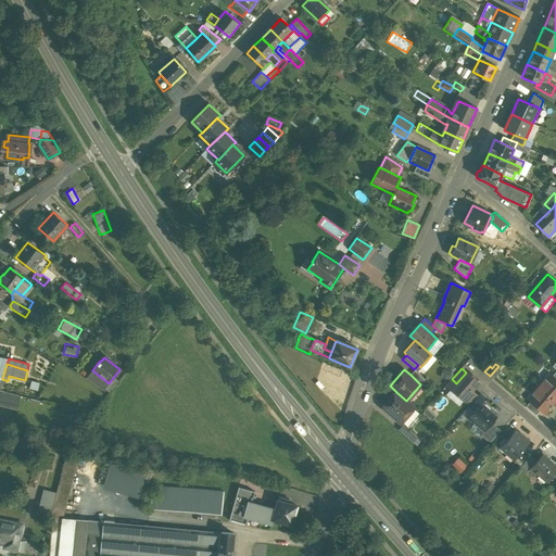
[(108,382),(92,370),(87,377),(103,389),(108,382)]
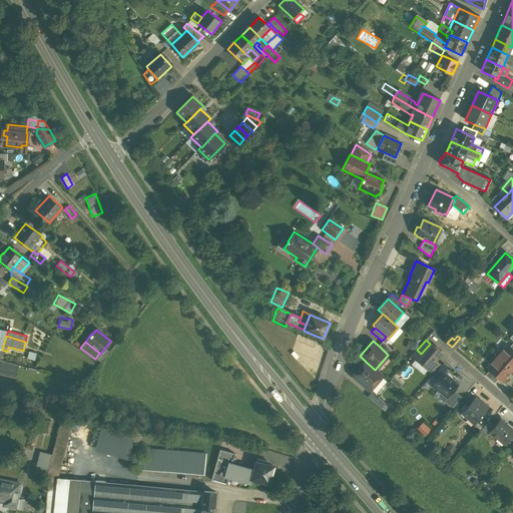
[(392,350),(382,342),(379,346),(388,355),(392,350)]
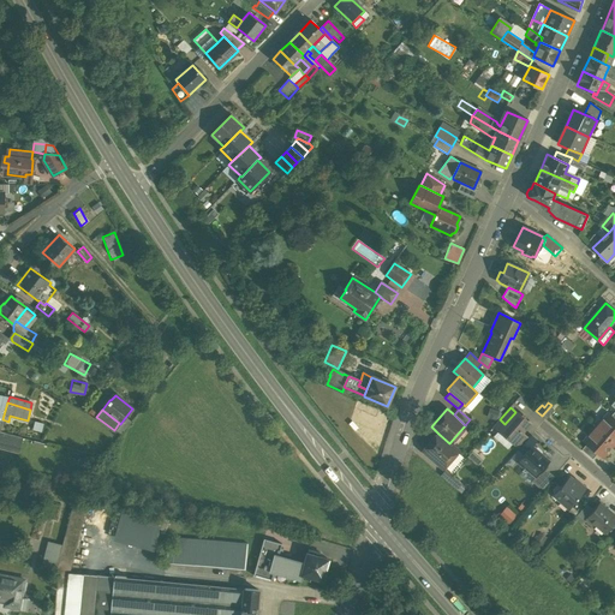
[(505,424),(499,431),(513,443),(523,433),(530,424),(515,412),(505,424)]
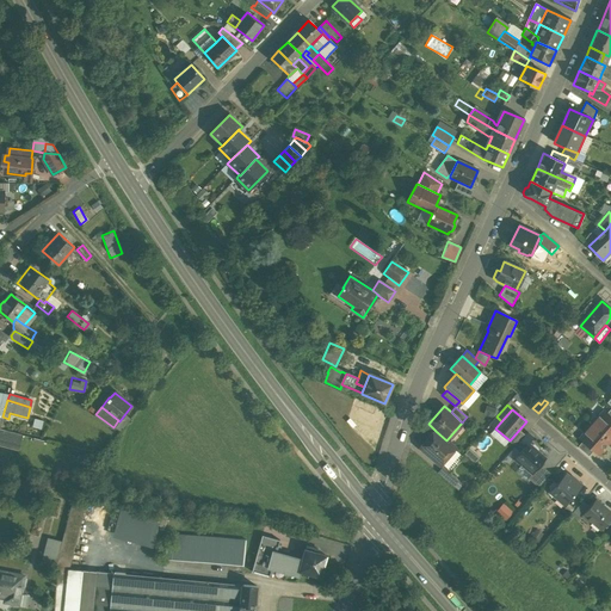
[(610,415),(608,413),(608,412),(602,419),(599,417),(592,425),(609,440),(610,438),(610,415)]
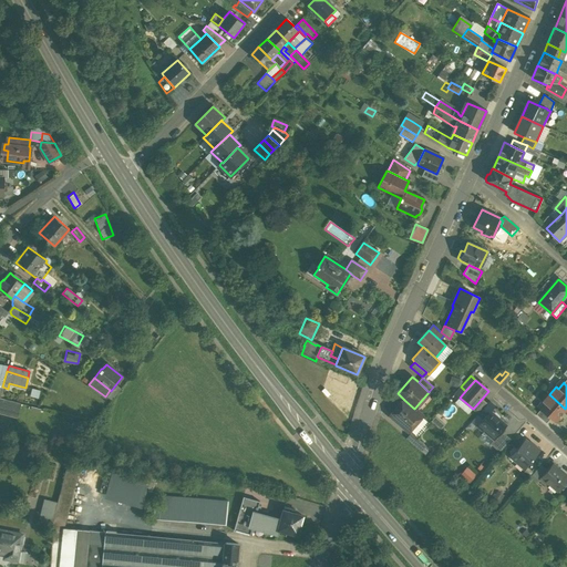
[(114,387),(111,391),(110,390),(105,397),(111,400),(119,391),(114,387)]
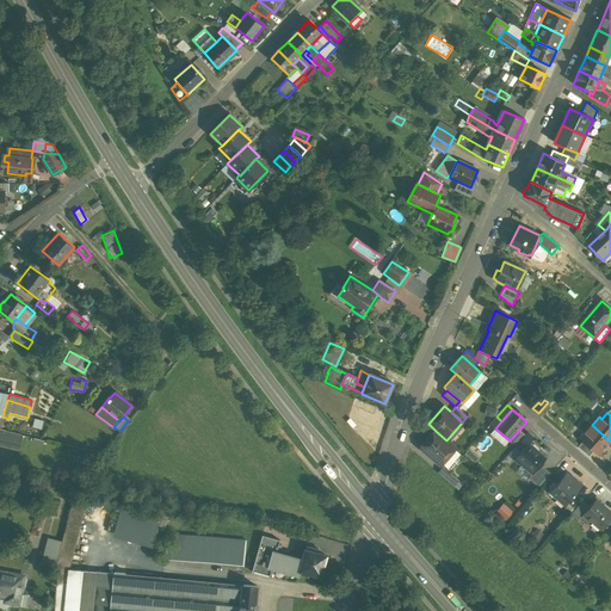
[(609,440),(592,425),(584,433),(587,436),(582,442),(593,451),(597,455),(609,440)]
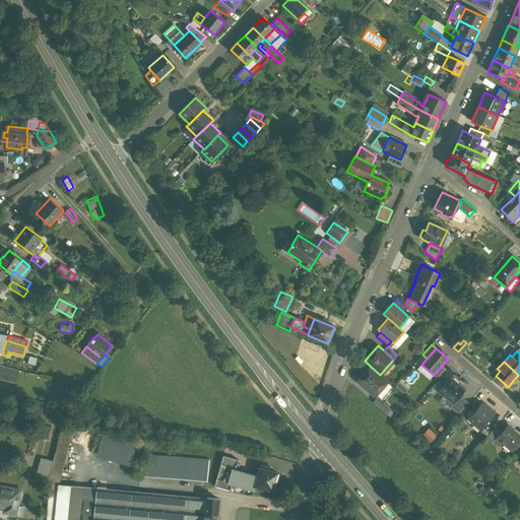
[(0,365),(0,372),(16,377),(18,370),(0,365)]
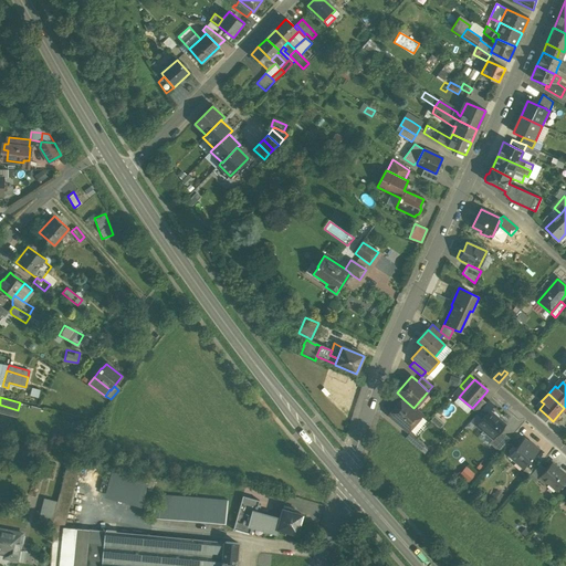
[(488,402),(481,398),(472,408),(471,409),(478,415),(488,402)]
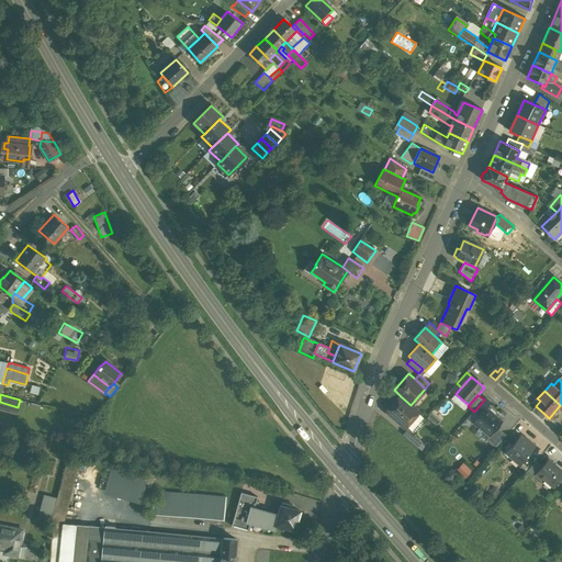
[(401,396),(386,412),(405,427),(418,412),(411,405),(401,396)]
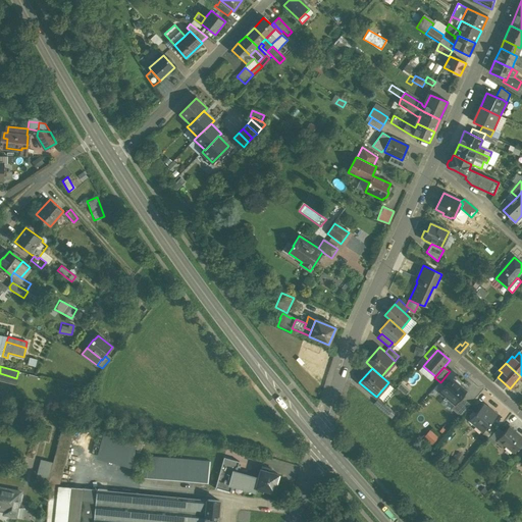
[(450,371),(440,382),(445,385),(451,379),(452,379),(456,375),(451,370),(450,371)]
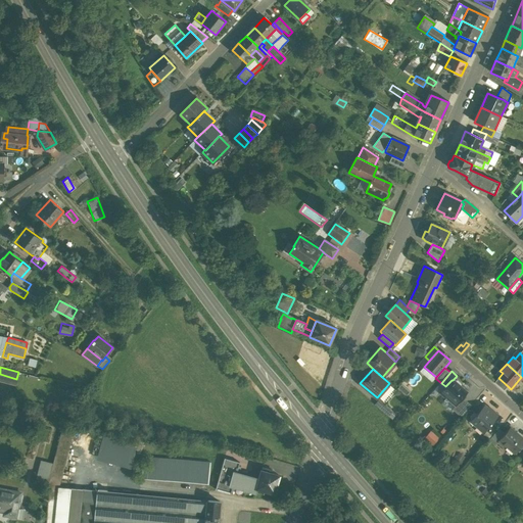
[(0,381),(15,385),(16,379),(0,374),(0,381)]
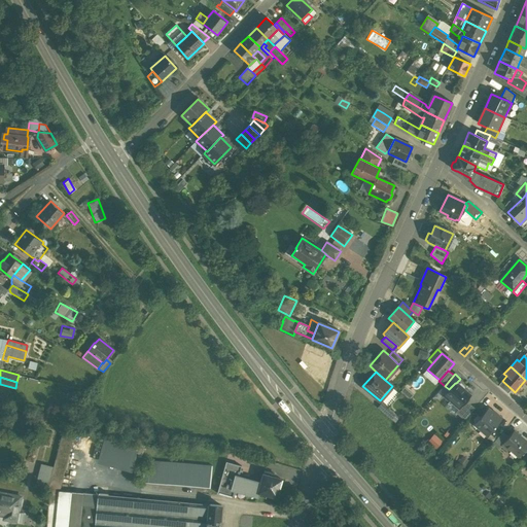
[(512,389),(502,381),(498,386),(507,393),(512,389)]
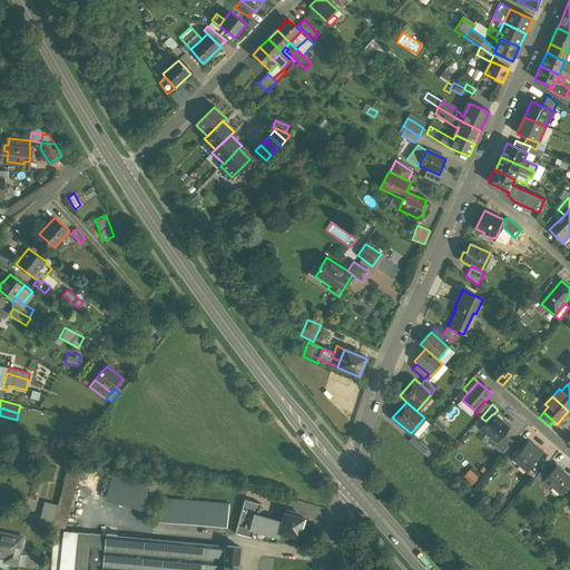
[(485,421),(479,429),(495,443),(509,429),(493,414),(492,414),(485,421)]
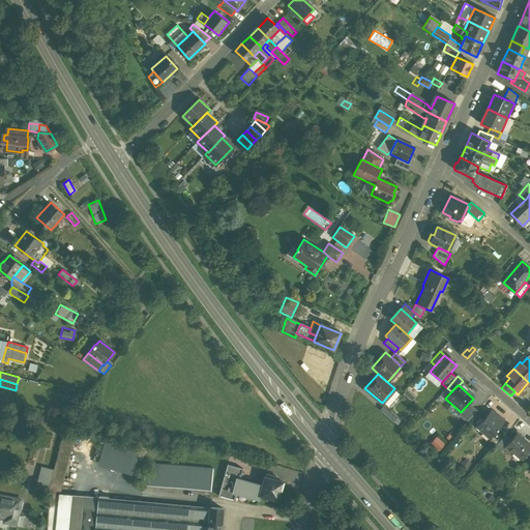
[(398,416),(384,404),(379,410),(393,422),(398,416)]
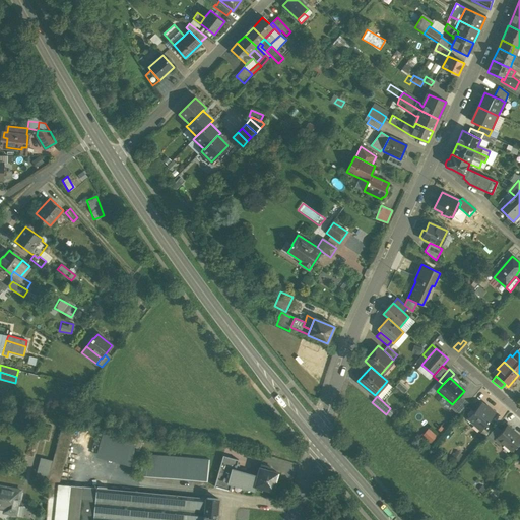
[(486,407),(481,402),(467,417),(474,424),(476,420),(482,427),(495,412),(488,406),(486,407)]
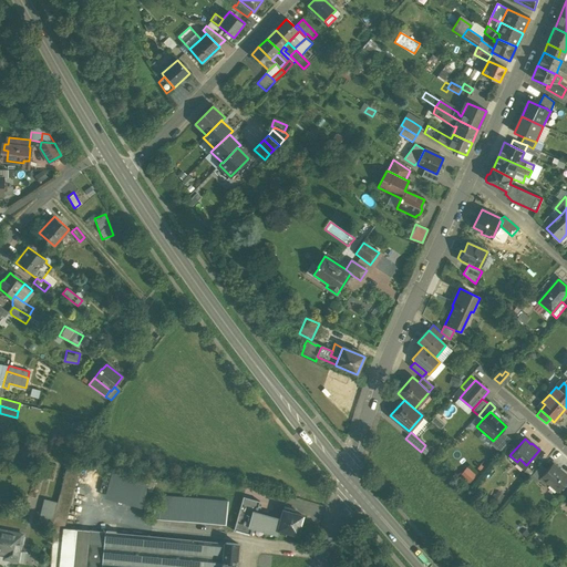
[(70,456),(54,517),(53,527),(63,528),(81,459),(70,456)]
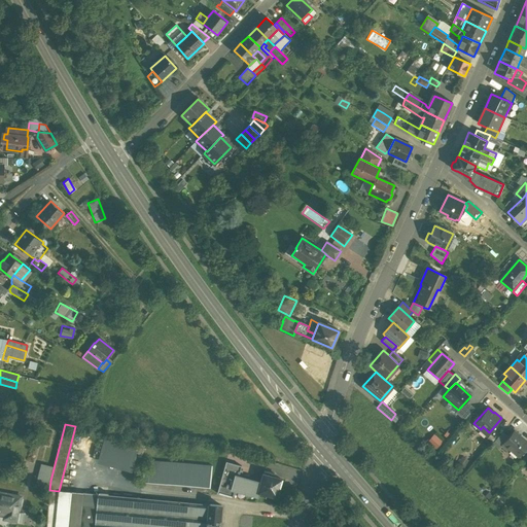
[(526,446),(526,443),(514,430),(507,436),(500,445),(501,445),(507,451),(510,449),(518,456),(526,446)]
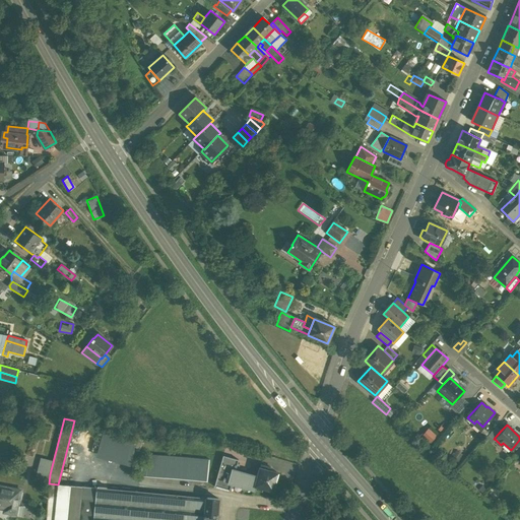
[(497,427),(486,438),(491,443),(495,439),(494,439),(501,431),(497,427)]
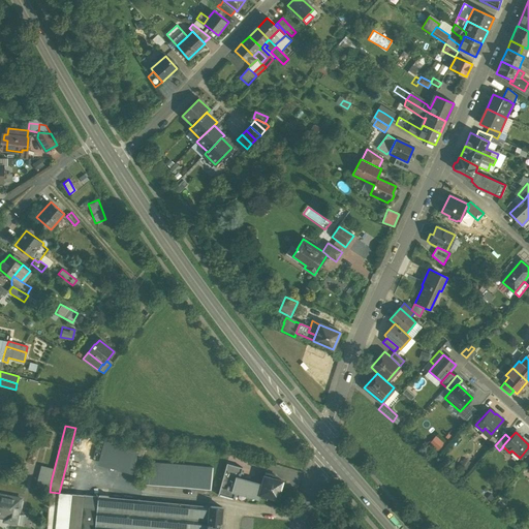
[(435,436),(430,440),(436,447),(441,443),(435,436)]
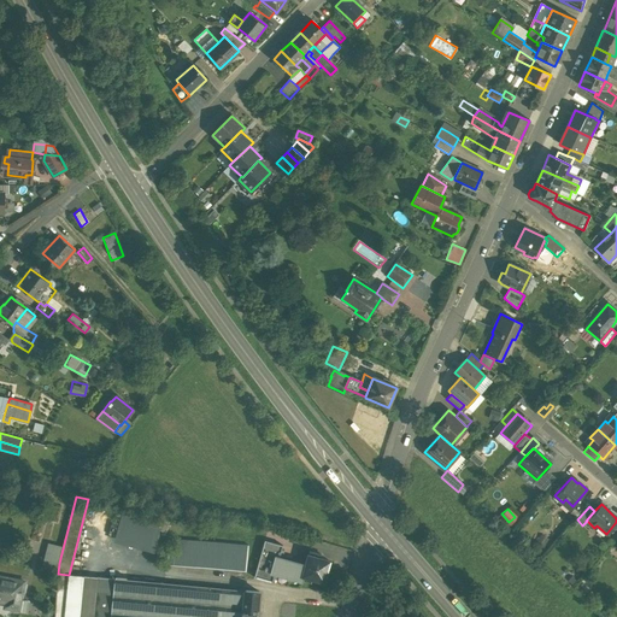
[(119,511),(111,541),(152,551),(159,521),(119,511)]
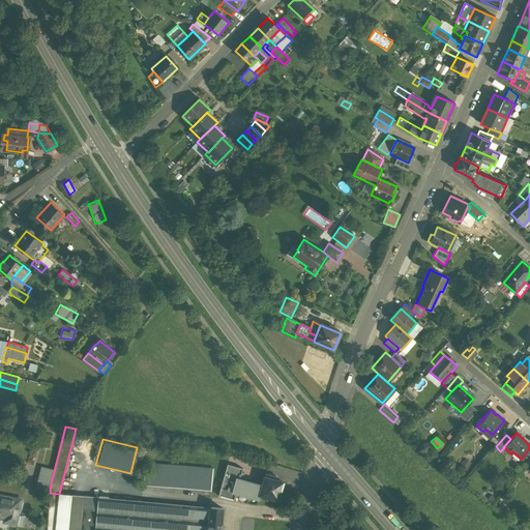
[(144,486),(211,492),(213,469),(151,464),(150,474),(145,474),(144,486)]
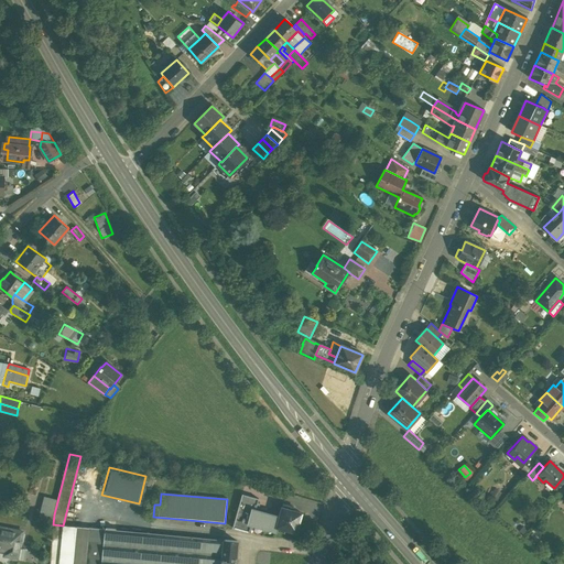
[(52,514),(55,497),(42,495),(40,511),(52,514)]
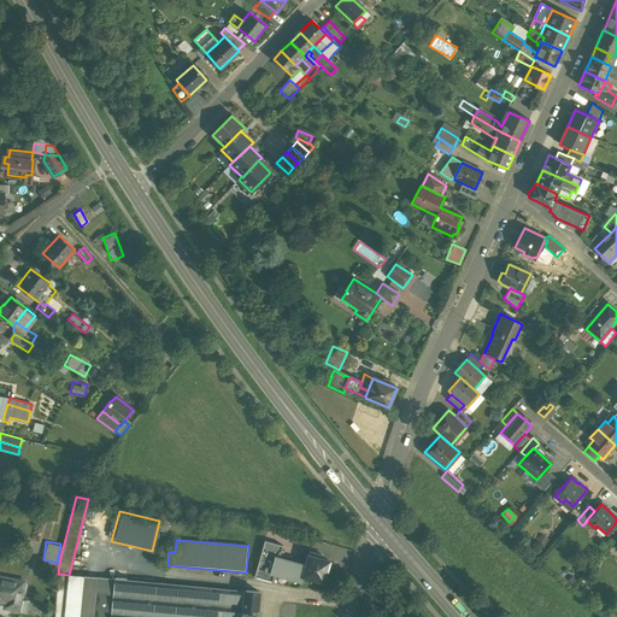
[(254,579),(272,583),(275,574),(278,559),(283,546),(264,541),(254,579)]
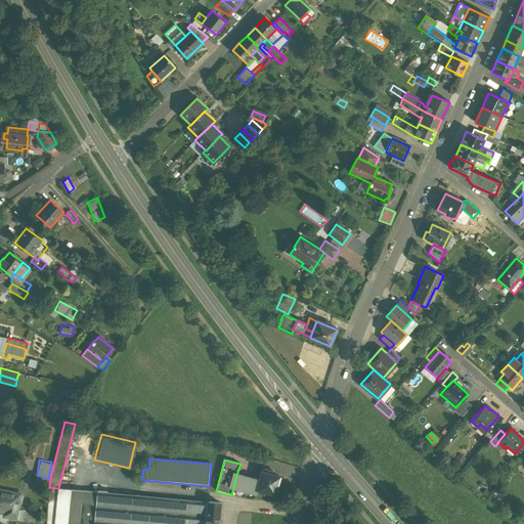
[(267,473),(262,472),(259,481),(257,489),(275,494),(279,476),(271,474),(267,473)]
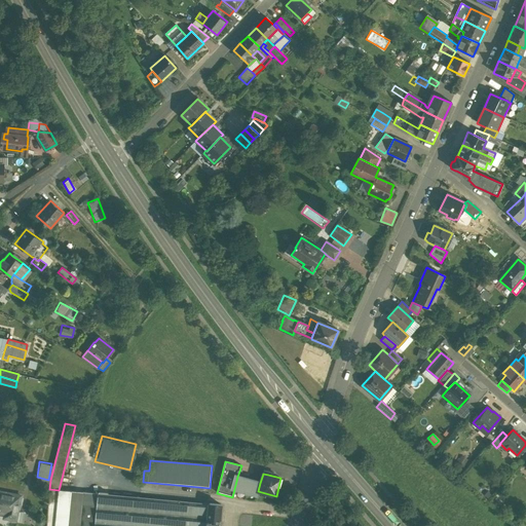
[(237,477),(234,489),(249,493),(257,495),(258,491),(260,483),(237,477)]
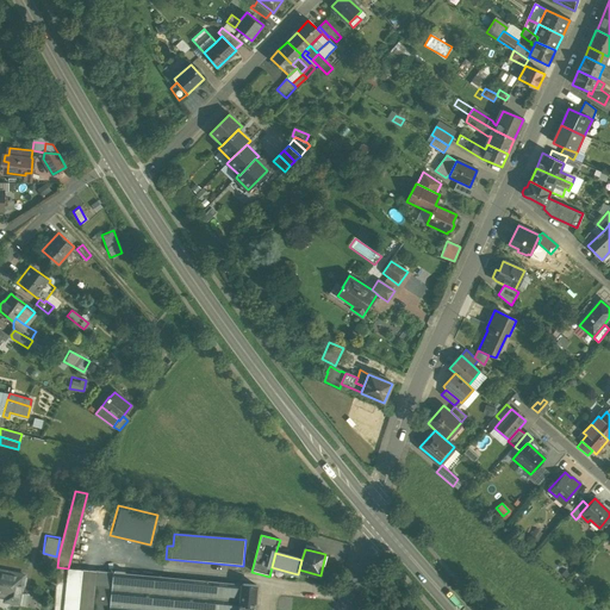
[(68,568),(57,567),(54,609),(91,609),(95,584),(111,586),(113,572),(68,568)]
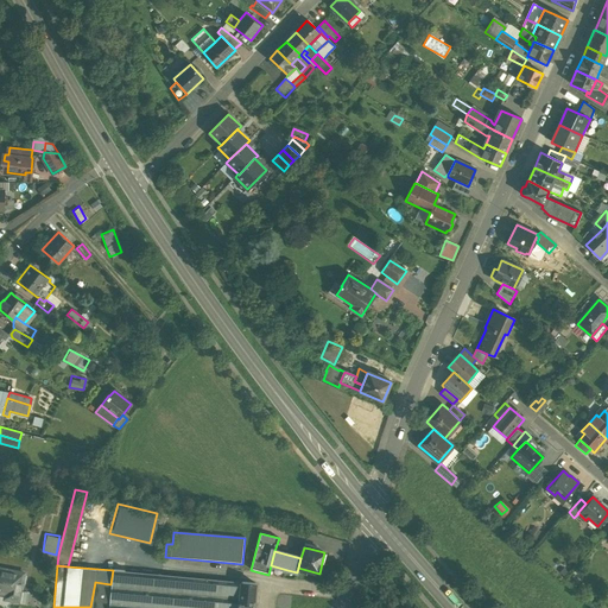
[(25,572),(0,567),(0,591),(6,593),(5,597),(19,600),(25,572)]
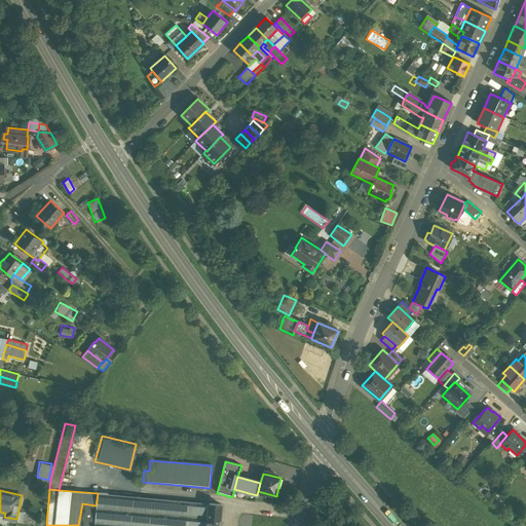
[(178,525),(181,501),(98,493),(96,505),(94,525),(178,525)]
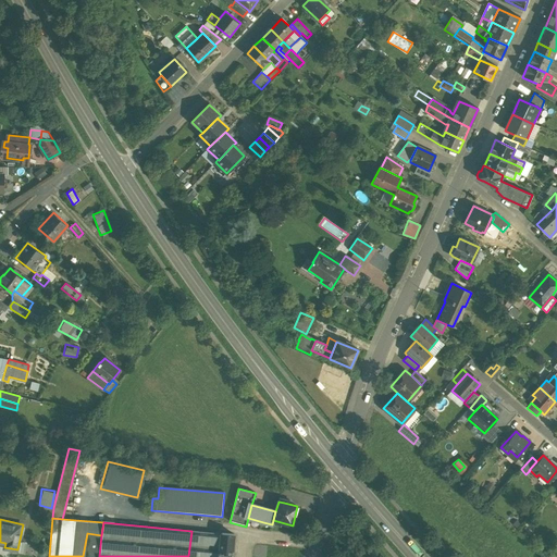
[(221,533),(192,531),(188,556),(218,556),(221,534),(221,533)]
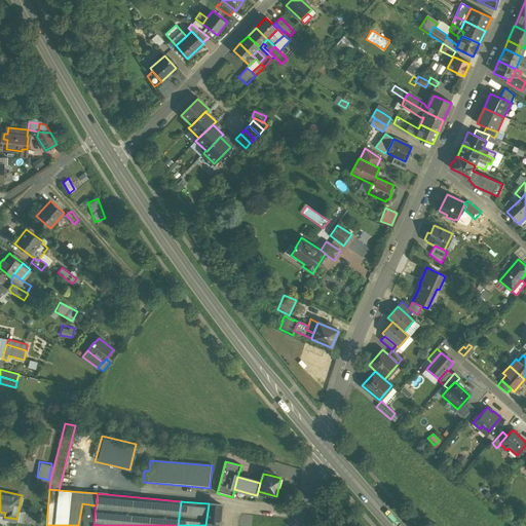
[(94,525),(96,505),(82,503),(78,525),(94,525)]
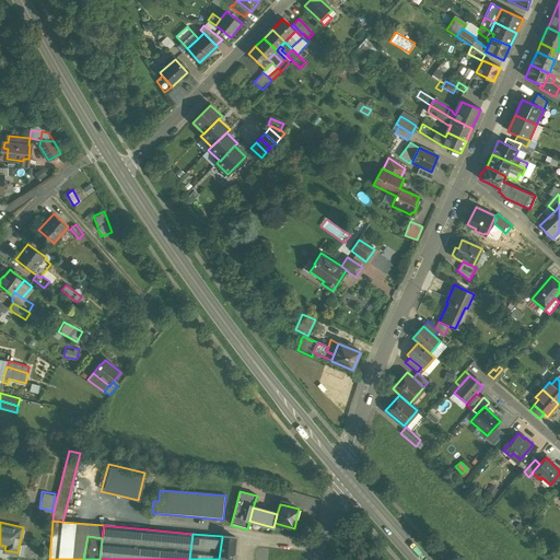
[(232,559),(235,538),(222,537),(219,559),(232,559)]
